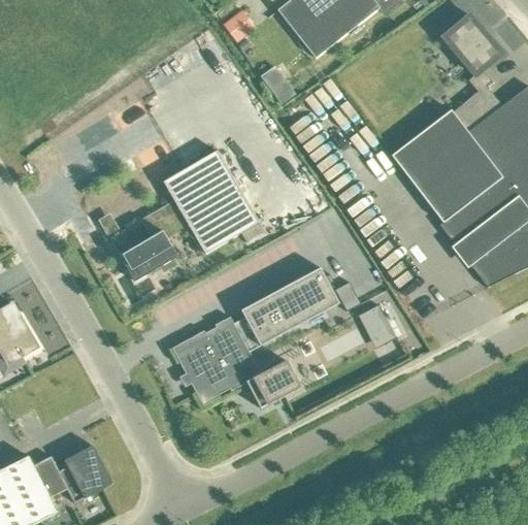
[(289,0),(277,9),(316,58),(380,7),(373,0),(289,0)]
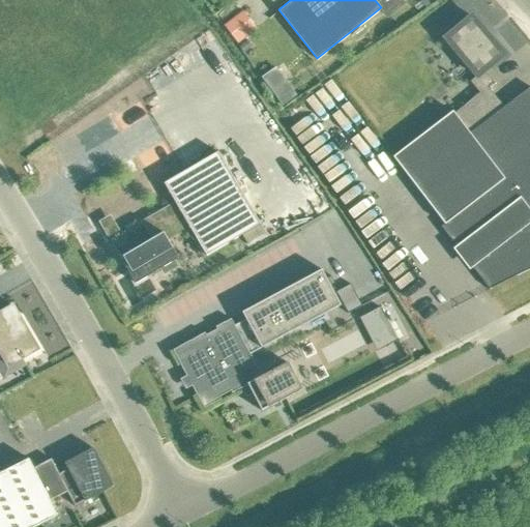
[(256,27),(242,9),(224,24),(238,41),(256,27)]
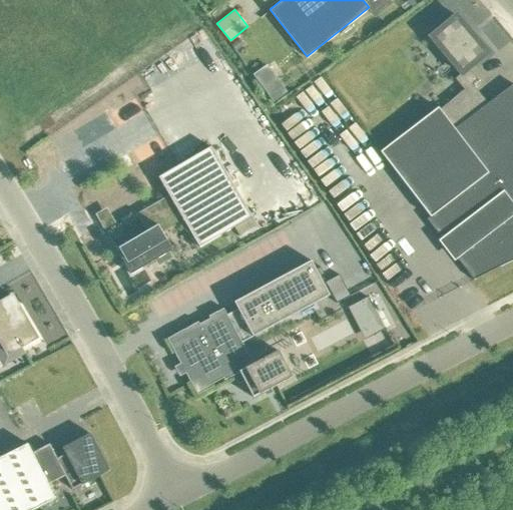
[(456,14),(430,35),(461,72),(455,77),(464,88),(440,108),(438,106),(380,150),(430,215),(427,217),(443,238),(465,221),(478,238),(456,256),(473,279),(512,258),(512,82),(488,101),(472,83),(477,78),(468,67),(488,51),(456,14)]
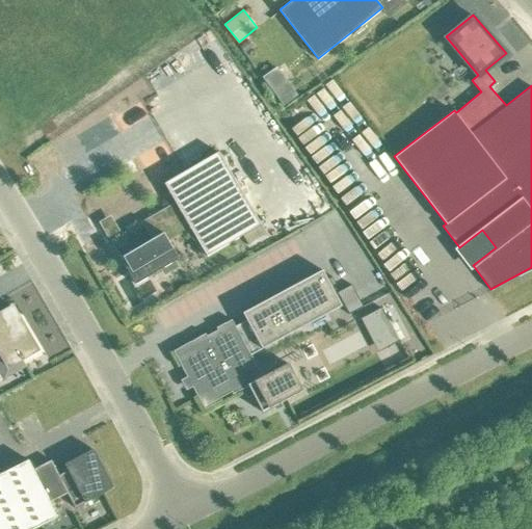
[(297,94),(287,80),(273,90),(283,104),(297,94)]
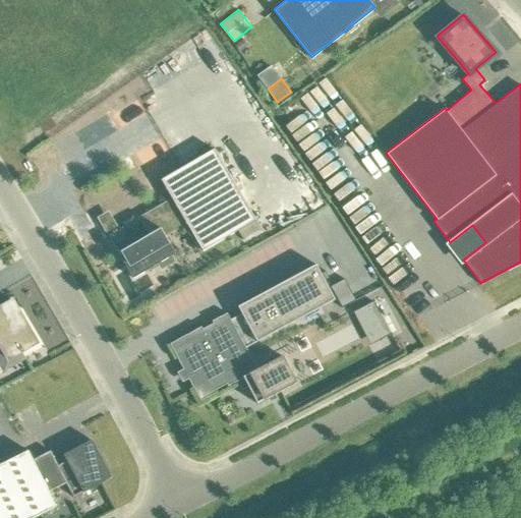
[(126,259),(123,261),(132,278),(158,263),(159,266),(173,257),(171,254),(175,252),(165,235),(187,223),(203,250),(255,219),(215,149),(161,179),(177,208),(156,220),(160,228),(121,250),(126,259)]
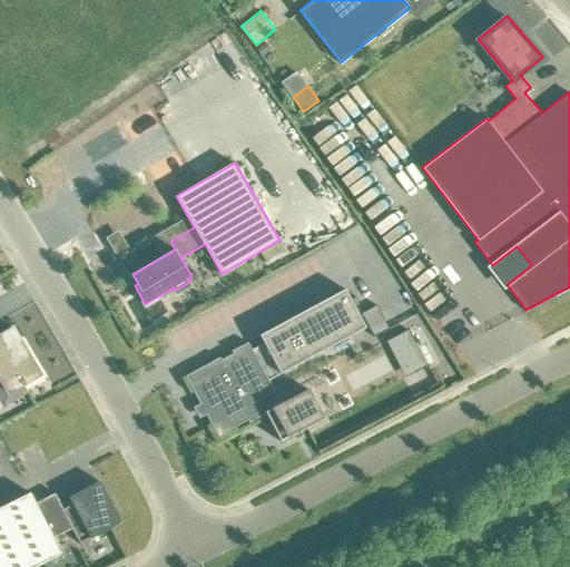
[(268,379),(366,326),(346,289),(261,334),(265,342),(252,349),(268,379)]
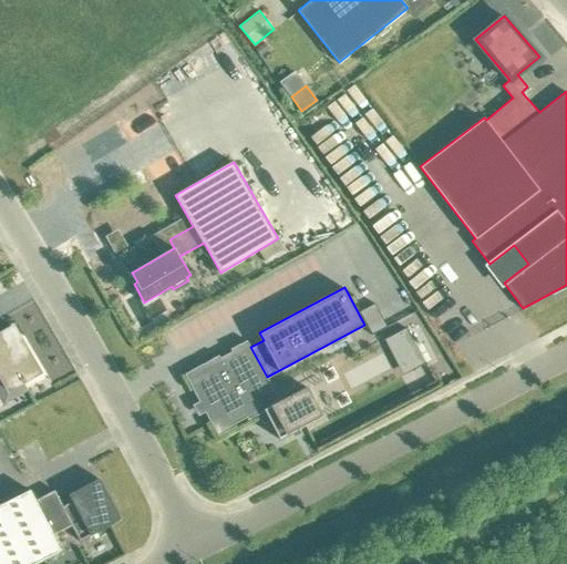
[(387,325),(374,304),(360,311),(372,332),(387,325)]
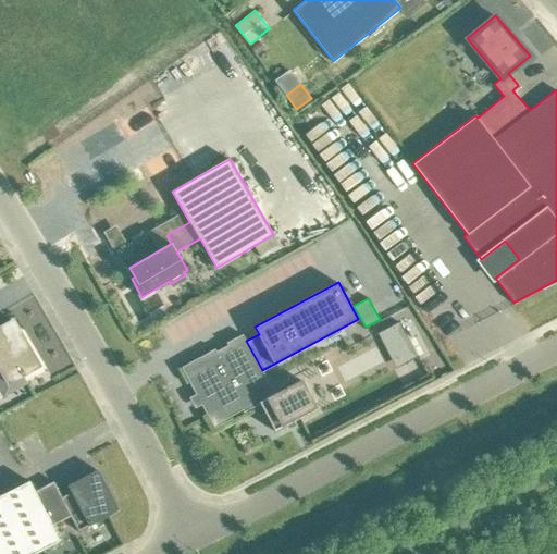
[(0,368),(9,383),(40,365),(13,320),(0,327),(0,368)]
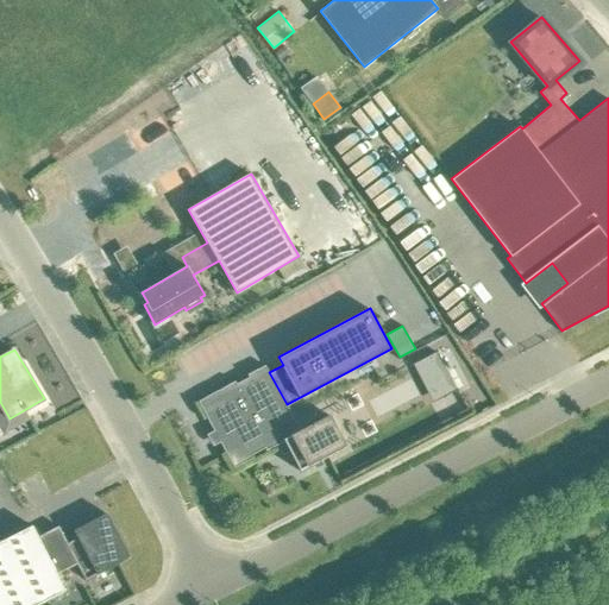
[(456,389),(437,351),(418,360),(438,398),(456,389)]
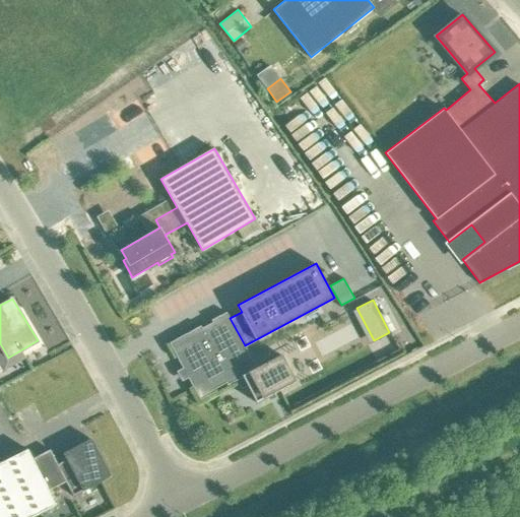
[(200,325),(169,341),(183,367),(181,368),(186,378),(188,377),(200,399),(216,390),(215,388),(226,382),(228,384),(237,380),(241,388),(248,385),(256,402),(296,381),(281,354),(257,368),(245,345),(230,318),(226,311),(211,319),(212,321),(202,327),(200,325)]
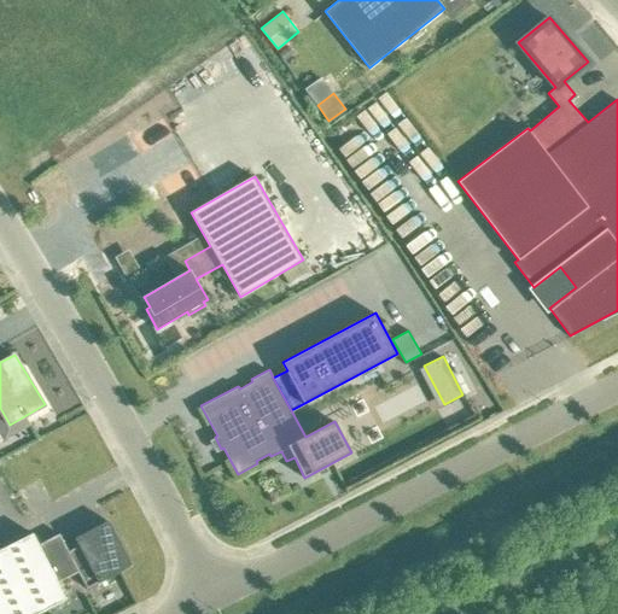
[(0,613),(36,613),(66,600),(58,582),(79,572),(86,586),(87,588),(99,582),(99,583),(132,565),(109,520),(75,538),(79,545),(69,550),(59,533),(39,543),(34,533),(0,550),(0,613)]
